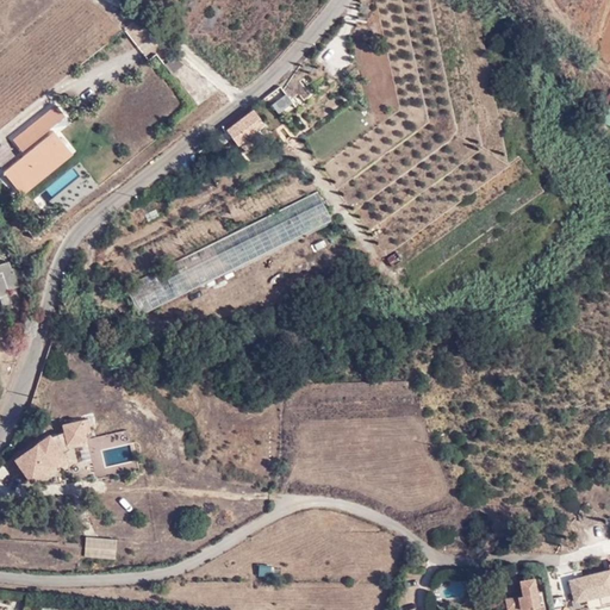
[(176,57),(165,66),(172,74),(184,64),(176,57)]
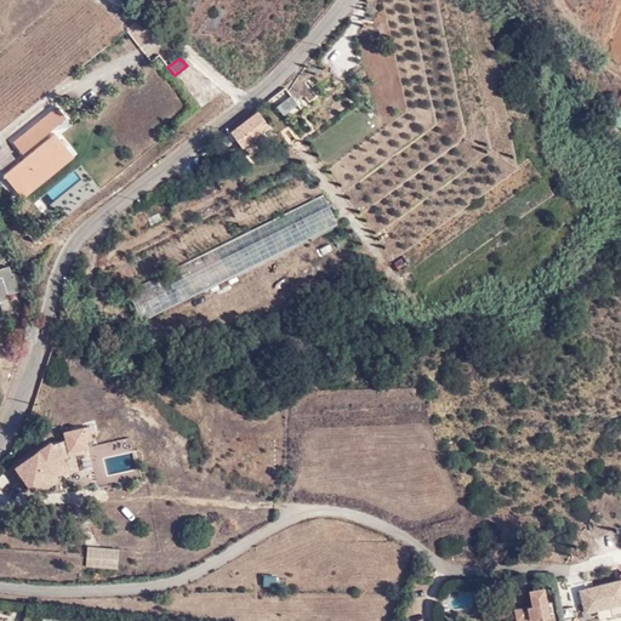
[(57,108),(13,143),(22,154),(66,119),(57,108)]
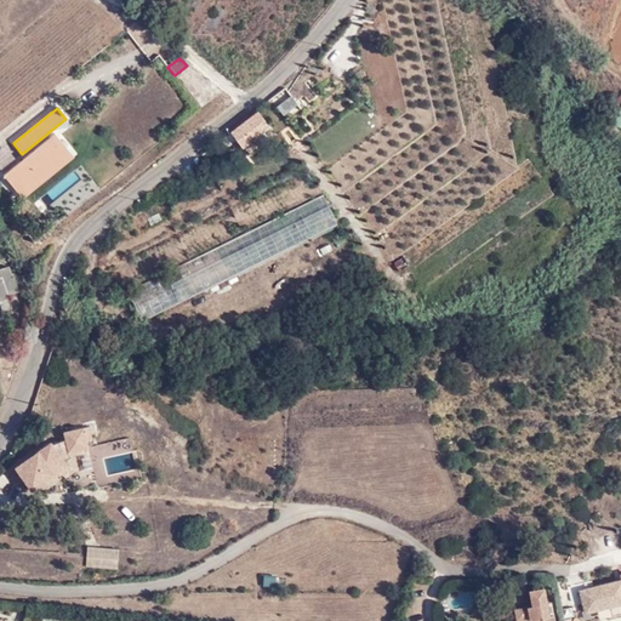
[(275,135),(258,112),(232,132),(244,146),(250,141),(256,149),(275,135)]
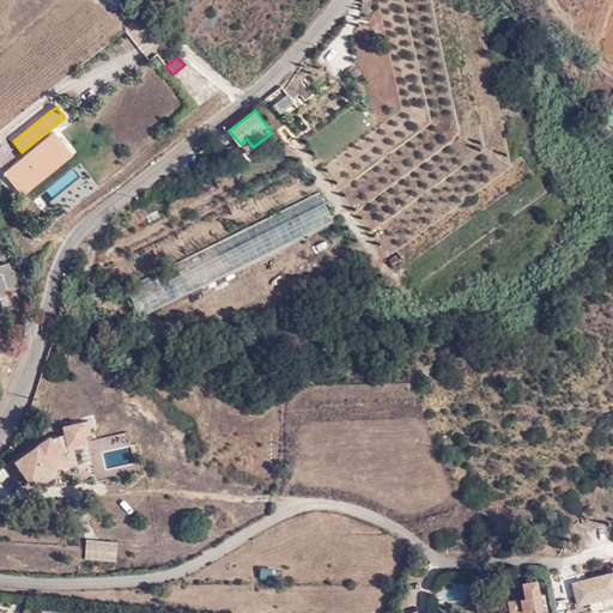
[(17,189),(67,149),(54,133),(19,162),(4,174),(17,189)]
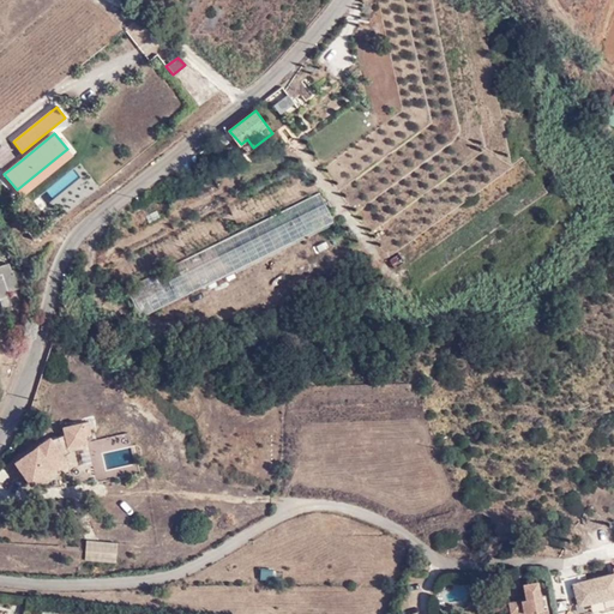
[(0,168),(4,174),(19,162),(6,145),(0,149),(0,168)]
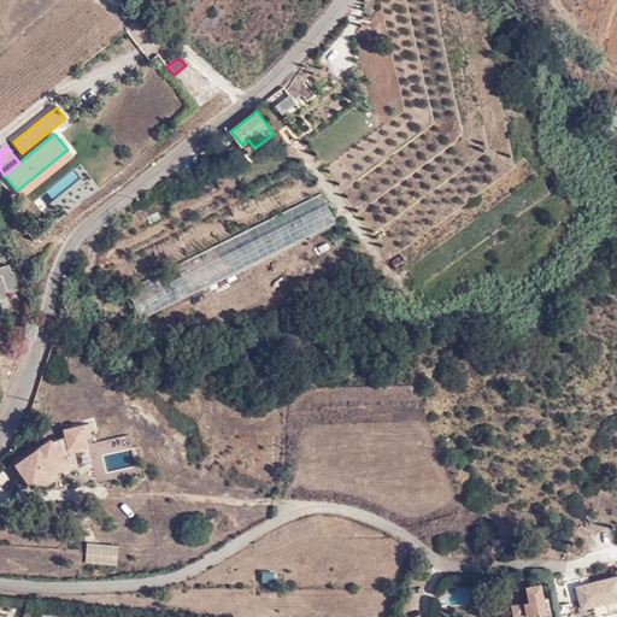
[(68,150),(17,191),(23,198),(74,157),(68,150)]
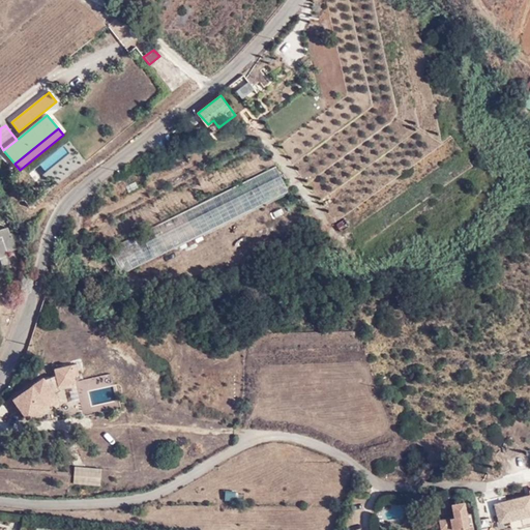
[(110,248),(121,272),(288,190),(275,166),(110,248)]
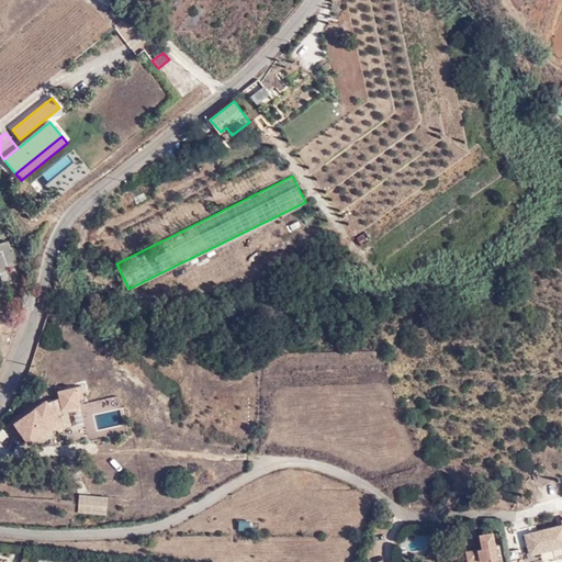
[(356,238),(361,246),(370,239),(364,232),(356,238)]
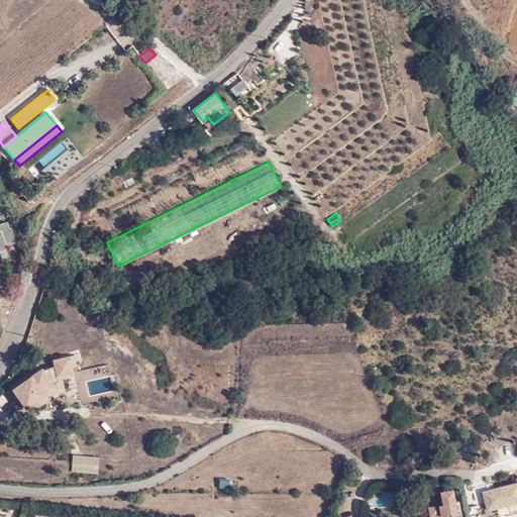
[(0,249),(1,252),(10,249),(9,245),(18,242),(12,227),(10,228),(9,222),(0,225),(0,249)]
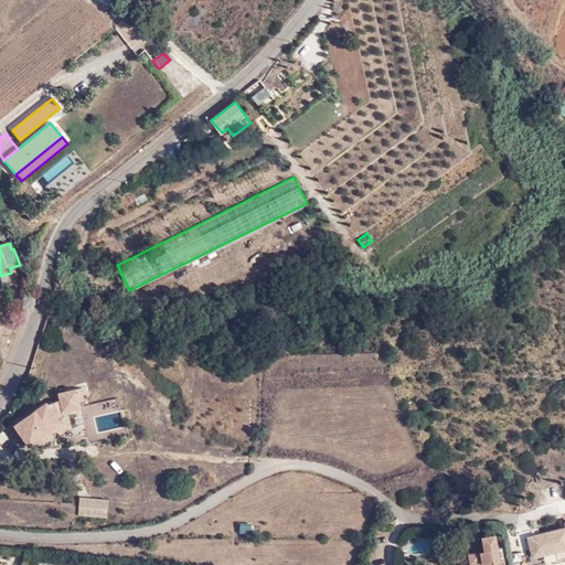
[(1,276),(4,285),(13,281),(11,273),(1,276)]
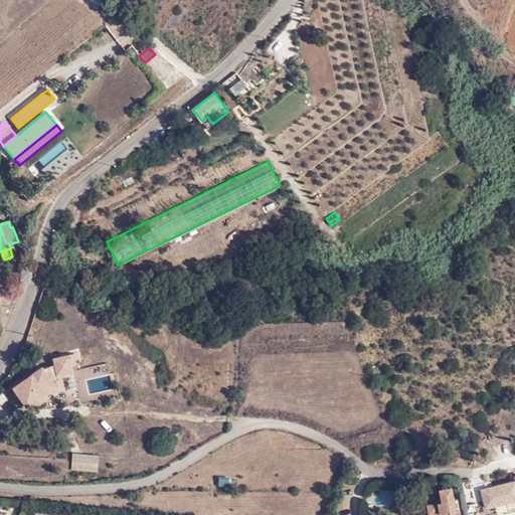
[(75,353),(54,358),(58,374),(74,370),(73,365),(77,364),(75,353)]
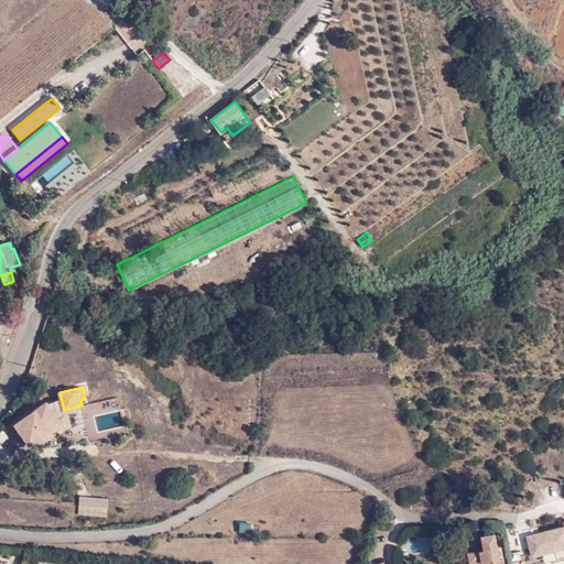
[(29,444),(50,430),(61,422),(47,402),(15,424),(20,430),(23,435),(29,444)]
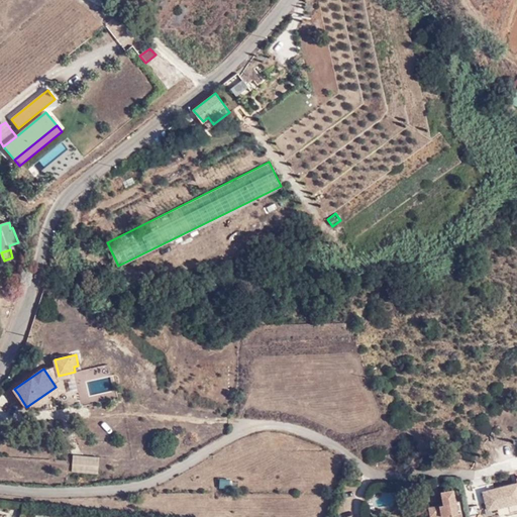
[(48,399),(45,394),(26,407),(29,411),(32,411),(48,399)]
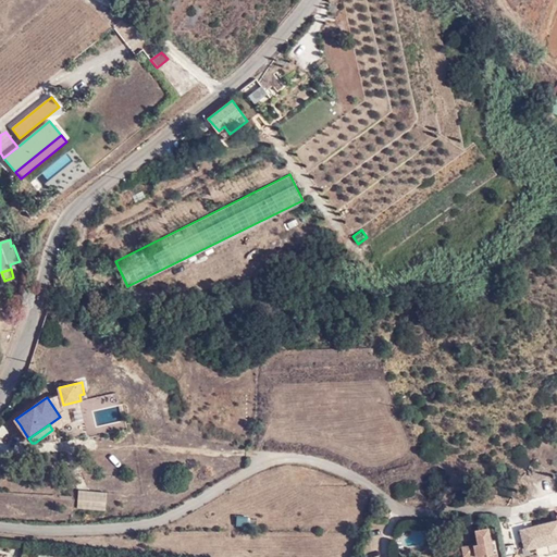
[(104,494),(78,493),(77,510),(103,511),(104,494)]
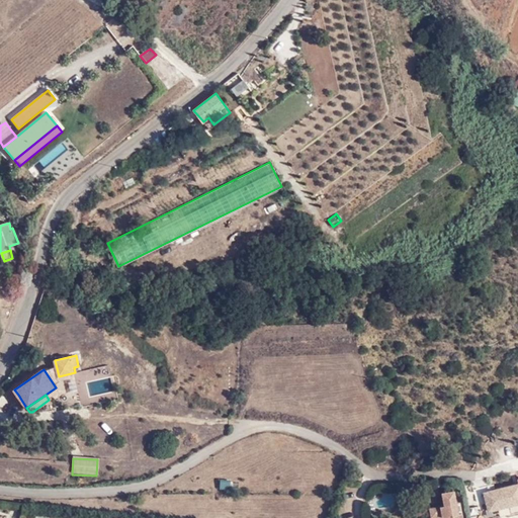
[(489,510),(517,502),(517,482),(485,492),(489,510)]
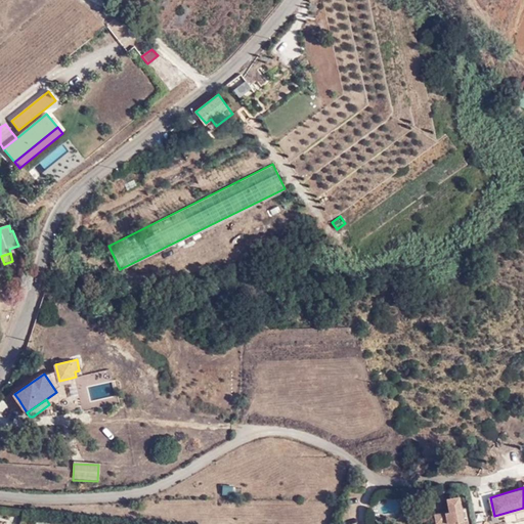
[(464,523),(462,508),(442,512),(444,522),(434,523),(432,523),(464,523)]
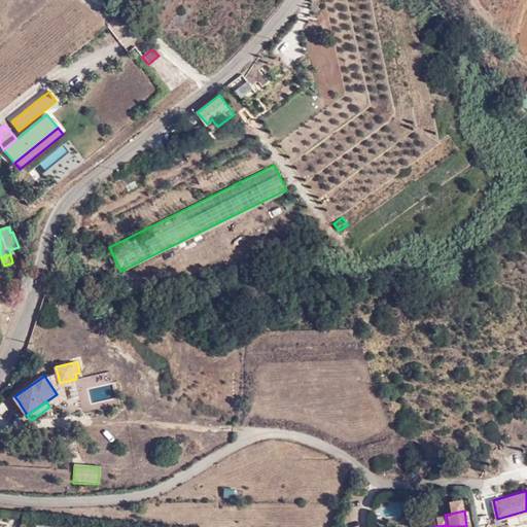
[(447,525),(445,515),(434,517),(436,526),(447,525)]
